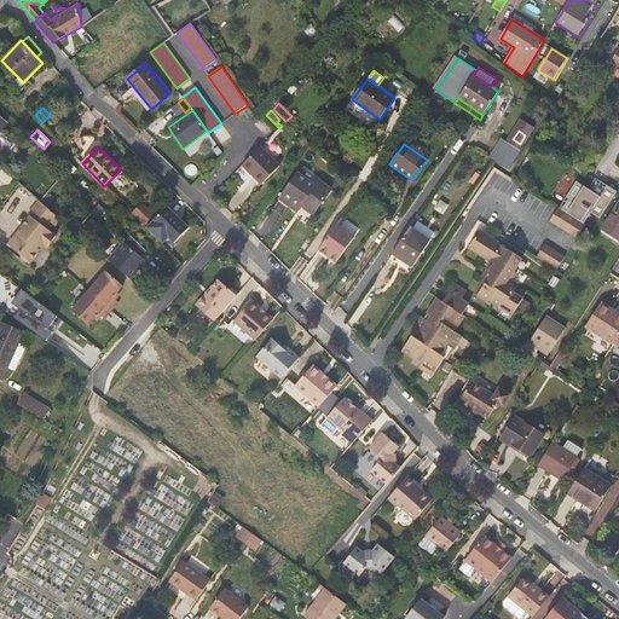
[(260,148),(243,166),(262,185),(279,166),(260,148)]
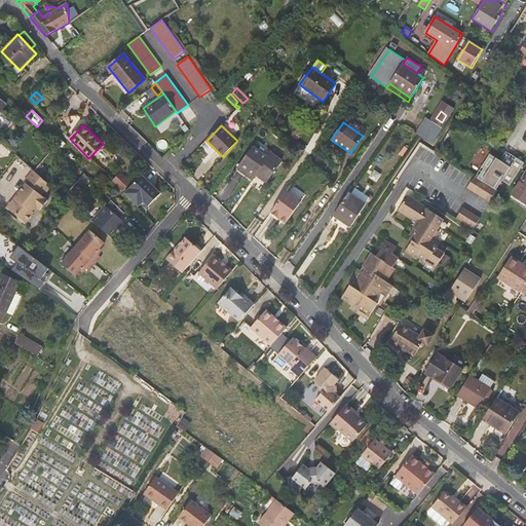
[(399,155),(403,157),(408,149),(405,147),(399,155)]
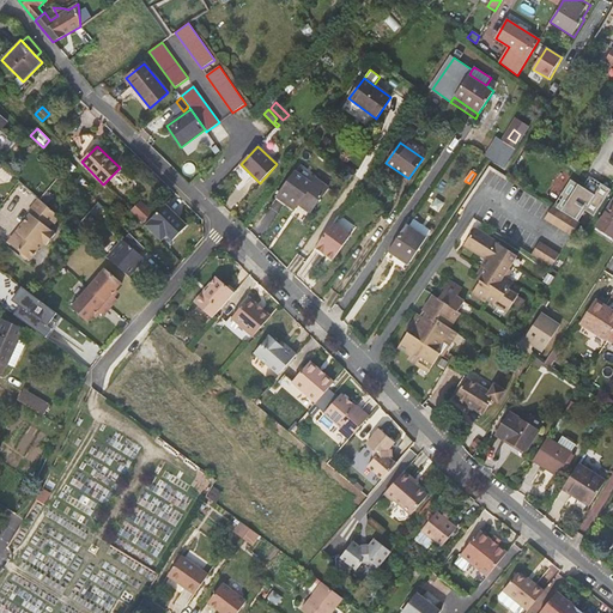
[(295,173),(278,196),(295,208),(298,204),(311,213),(329,188),(317,178),(311,186),(295,173)]
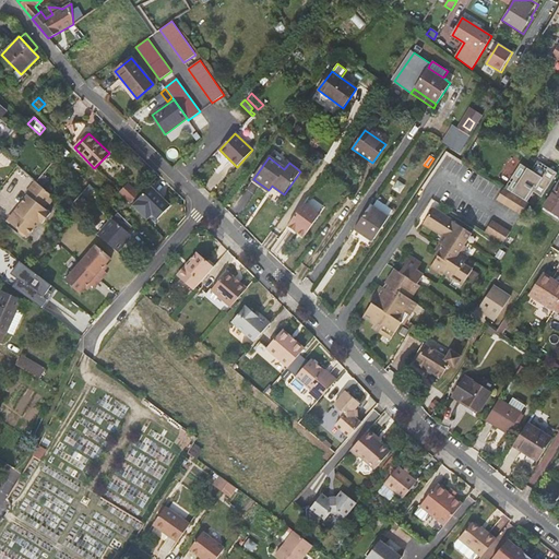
[(528,203),(535,207),(557,174),(547,168),(546,170),(538,166),(533,173),(519,164),(510,178),(512,179),(507,189),(504,188),(497,200),(521,215),(528,203)]
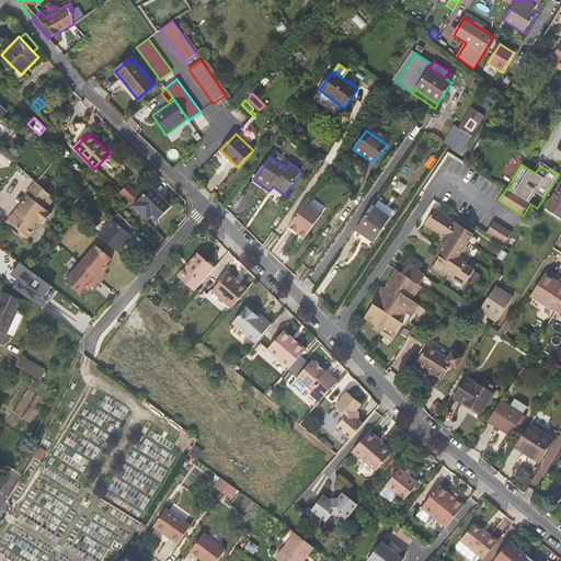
[(560,183),(546,208),(560,217),(560,183)]
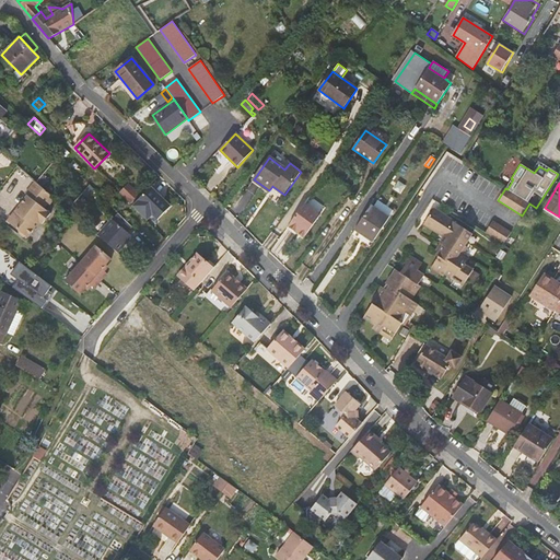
[(24,237),(25,238),(38,223),(42,225),(50,216),(44,210),(47,206),(53,199),(35,184),(25,196),(26,198),(19,208),(13,214),(8,221),(8,224),(16,232),(16,235),(21,238),(24,237)]
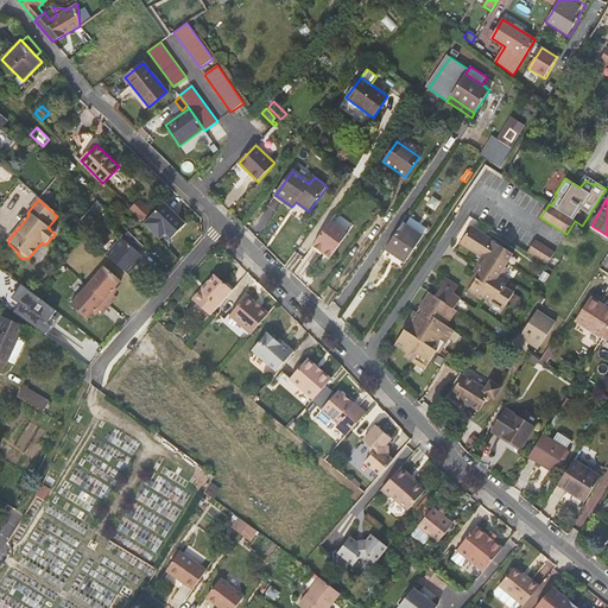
[(143,200),(134,207),(145,217),(153,210),(143,200)]
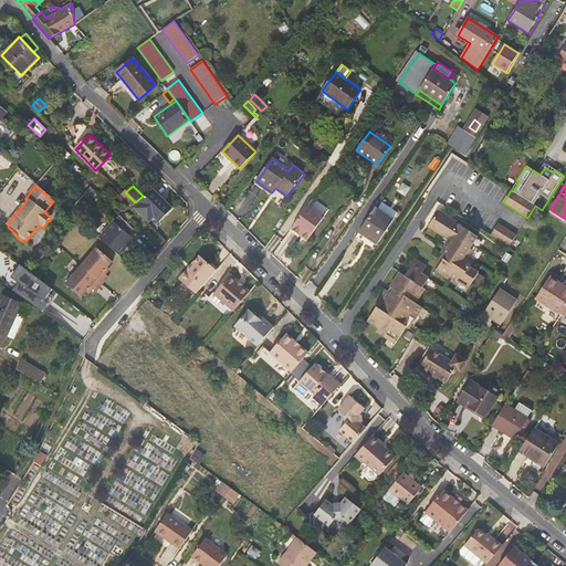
[(88,200),(96,192),(91,187),(83,196),(88,200)]
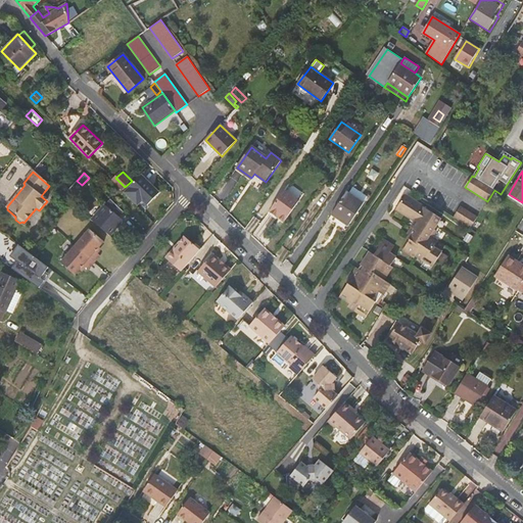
[(142,173),(124,192),(138,205),(143,200),(148,205),(161,190),(142,173)]
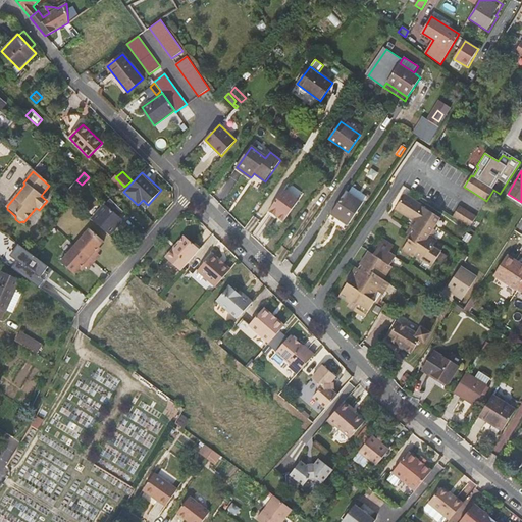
[(346,227),(365,198),(351,189),(349,192),(347,194),(344,193),(328,216),(346,227)]
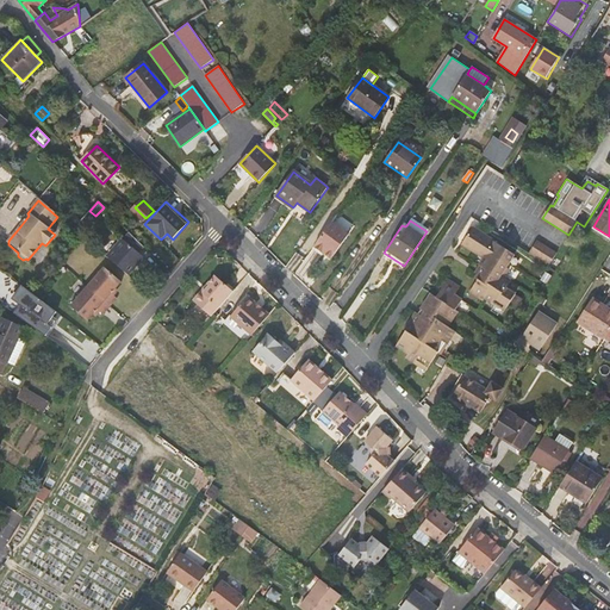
[(331,223),(315,247),(325,255),(327,253),(332,257),(348,235),(331,223)]
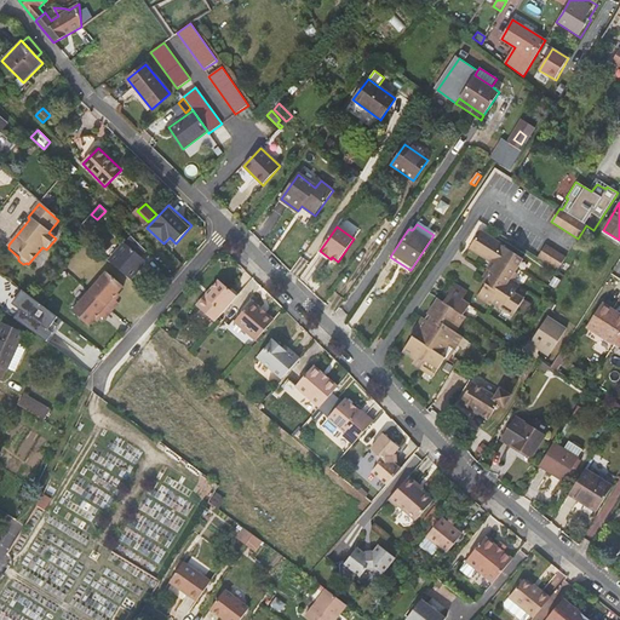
[(522,259),(480,234),(470,251),(493,265),(488,273),(492,275),(487,283),(484,287),(486,287),(478,299),(493,306),(494,304),(515,317),(524,302),(515,296),(520,288),(514,285),(518,276),(514,273),(522,259)]
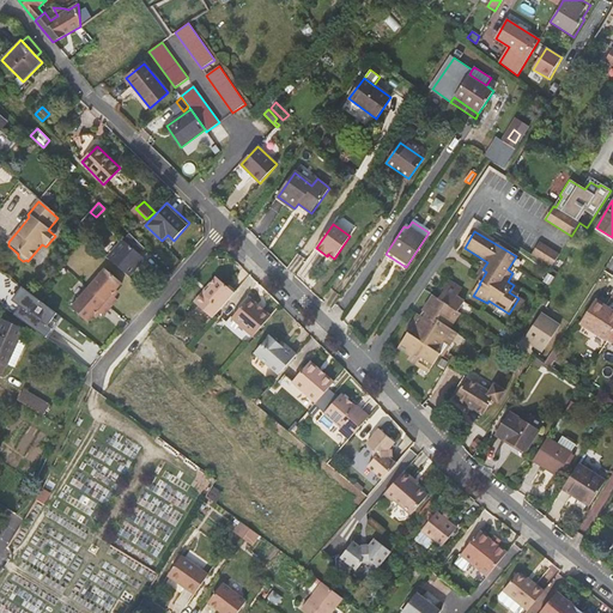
[(129,234),(123,241),(140,255),(145,249),(129,234)]
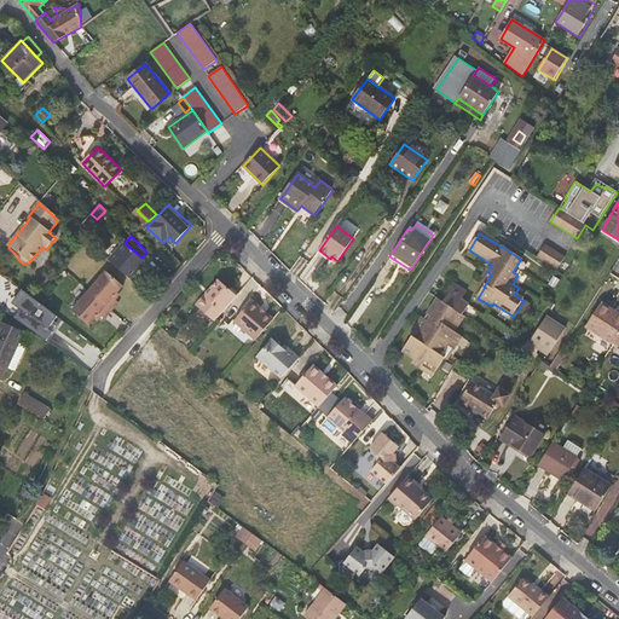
[(108,260),(129,279),(145,261),(142,258),(125,243),(108,260)]
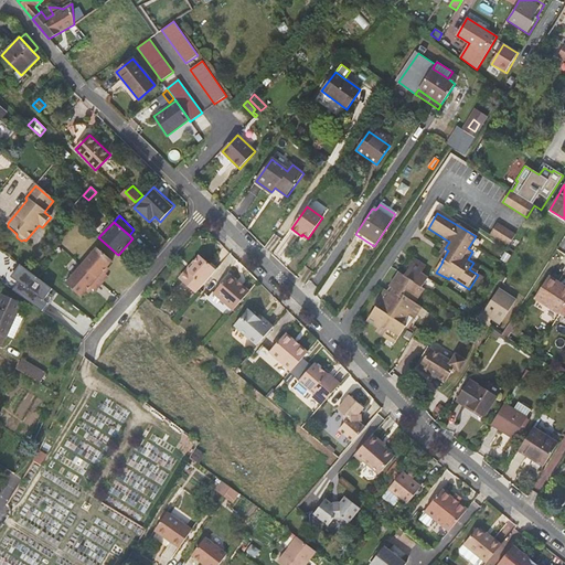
[(491,233),(490,235),(508,247),(515,234),(498,222),(491,233)]
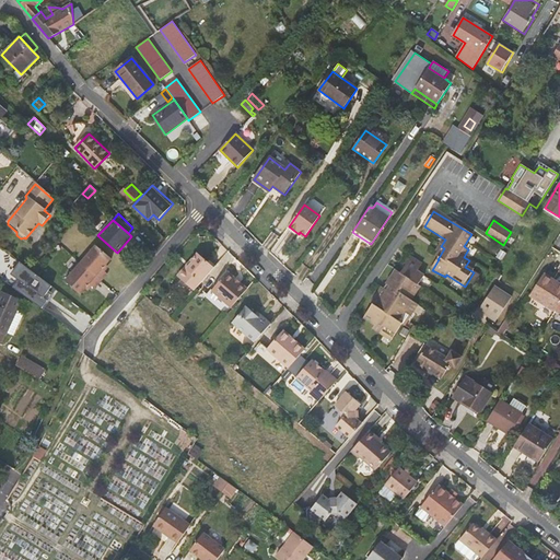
[(510,236),(505,244),(511,247),(515,240),(510,236)]
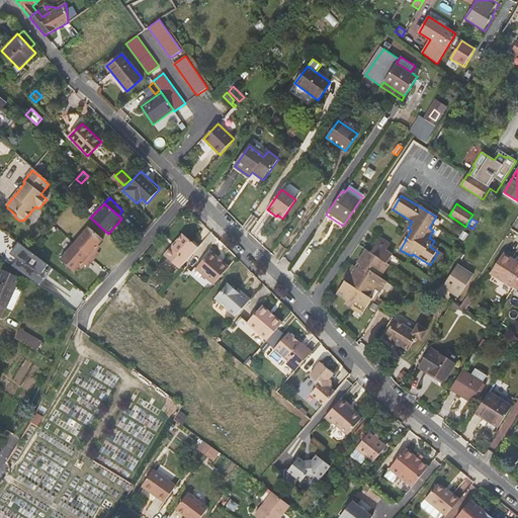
[(88,226),(74,242),(93,258),(99,252),(96,250),(94,248),(97,244),(102,238),(88,226)]
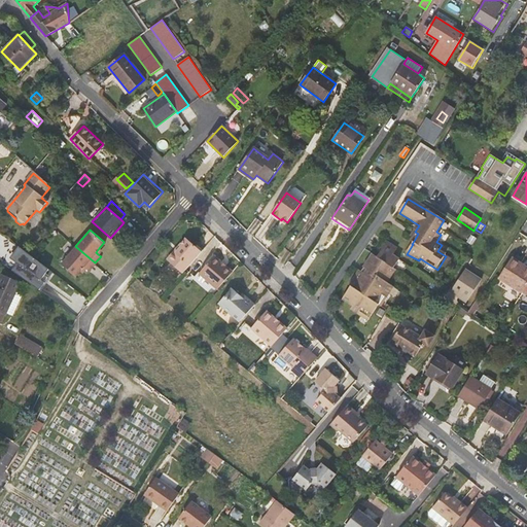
[(178,273),(197,252),(180,238),(162,259),(178,273)]
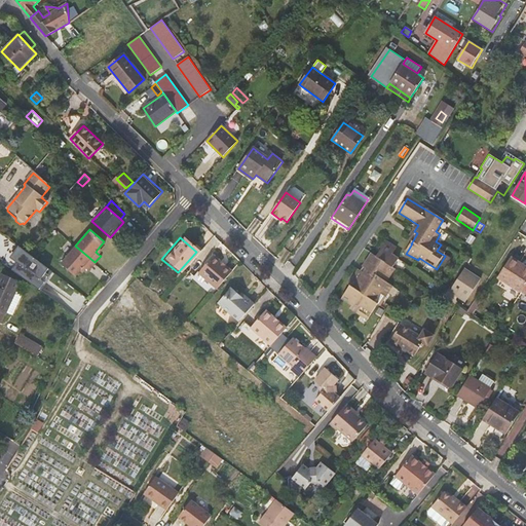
[(349,284),(341,296),(351,303),(349,305),(367,316),(376,302),(379,303),(386,292),(385,287),(388,282),(385,279),(393,266),(391,265),(398,257),(390,253),(396,246),(383,238),(379,245),(381,246),(375,254),(371,252),(363,265),(360,269),(358,268),(348,283),(349,284)]
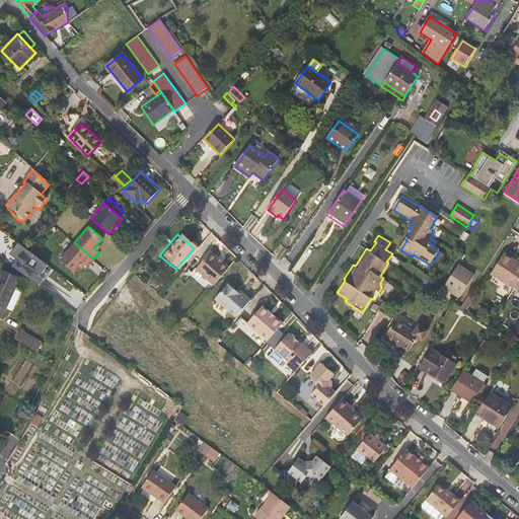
[(87,266),(93,258),(74,242),(60,260),(74,272),(79,267),(83,262),(85,264),(87,266)]
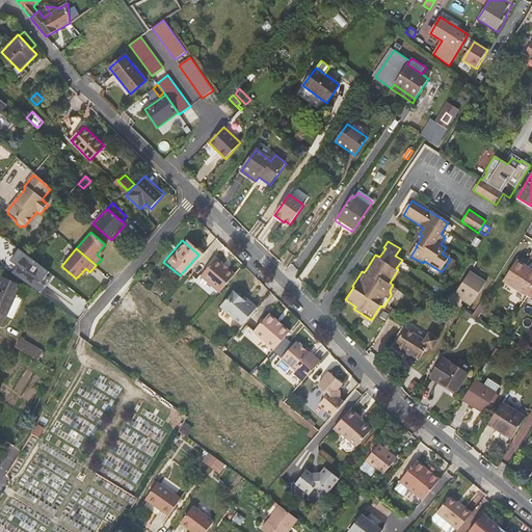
[(15,274),(40,293),(49,281),(46,277),(49,272),(22,251),(14,263),(20,267),(15,274)]
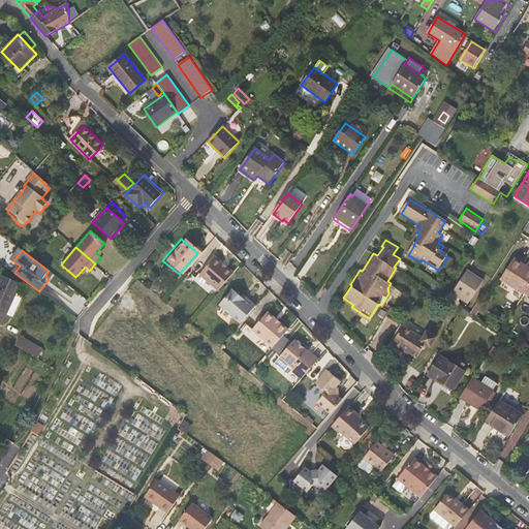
[(215,290),(229,273),(210,256),(195,274),(215,290)]
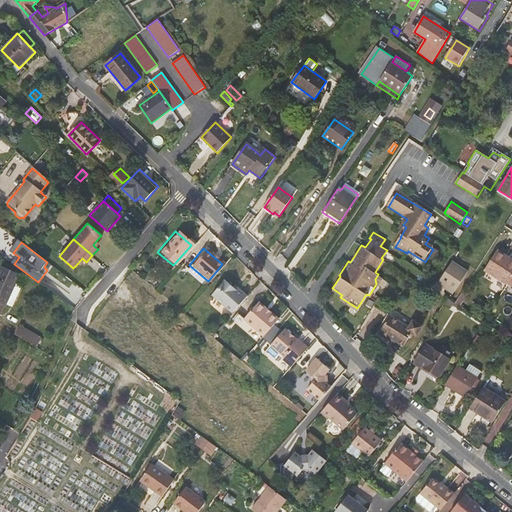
[(483,269),(506,285),(507,283),(511,275),(511,259),(496,249),(483,269)]
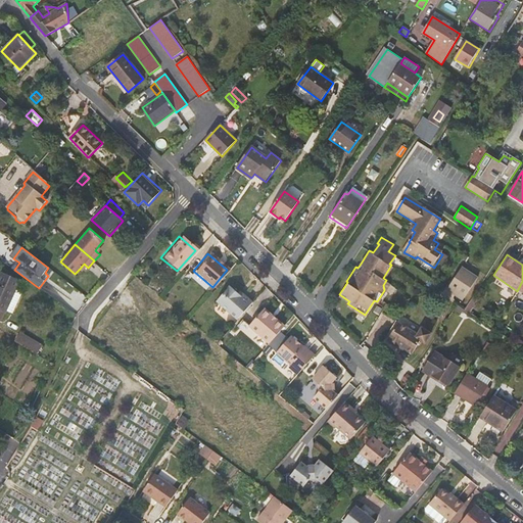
[(0,318),(1,319),(5,312),(5,313),(6,311),(19,282),(19,281),(1,273),(0,276),(0,318)]
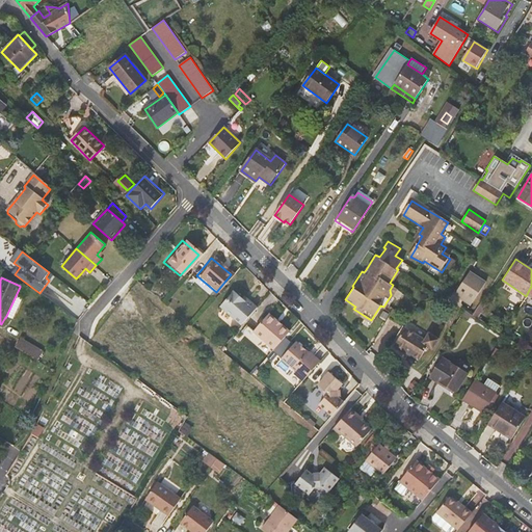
[(20,287),(6,316),(12,319),(26,290),(20,287)]
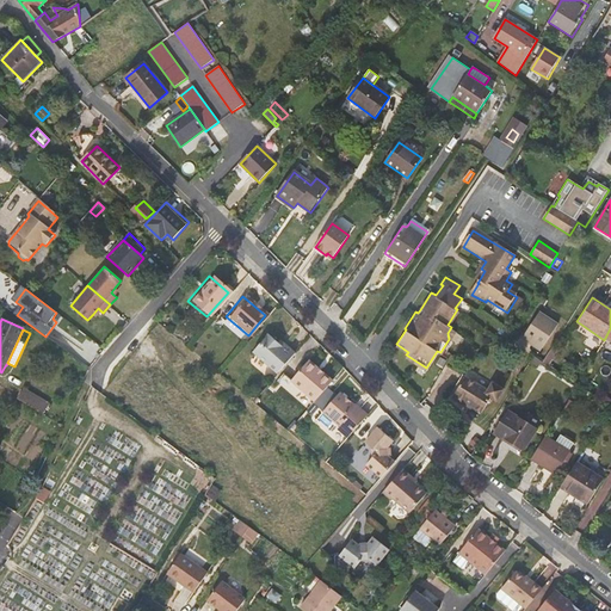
[(275,374),(291,353),(275,340),(272,344),(263,335),(250,351),(275,374)]
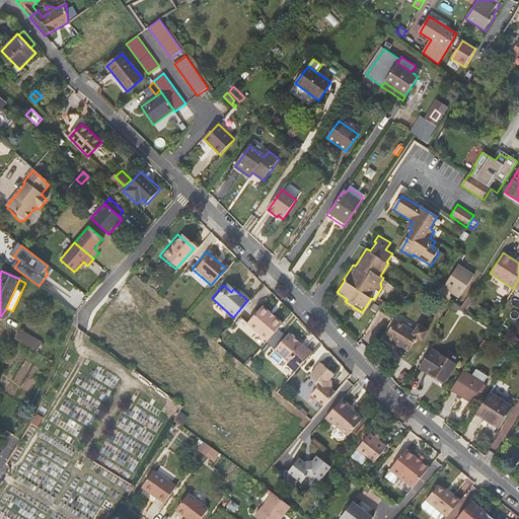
[(465,300),(469,295),(461,290),(457,295),(465,300)]
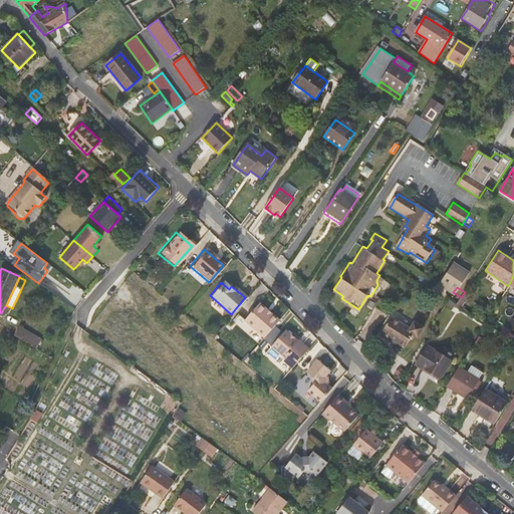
[(448,299),(461,308),(465,302),(466,303),(471,295),(465,291),(465,292),(461,297),(453,292),(448,299)]
